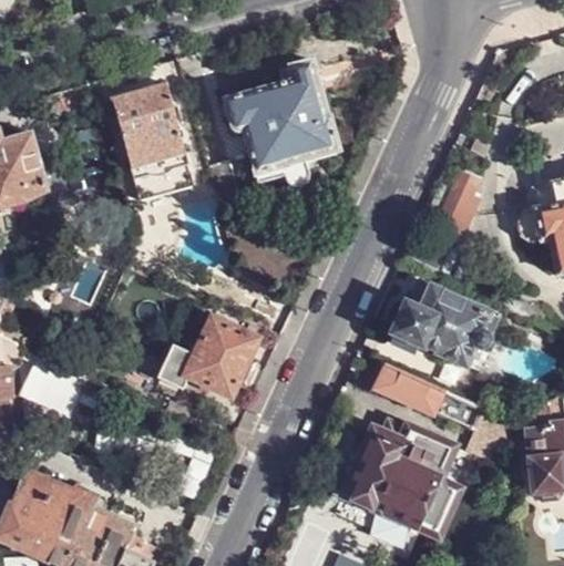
[(305,157),(325,151),(335,148),(337,148),(328,115),(327,115),(318,88),(322,86),(321,83),(318,84),(315,74),(319,74),(318,70),(315,71),(310,57),(287,64),(288,65),(278,69),(282,80),(222,98),(229,125),(235,131),(241,129),(255,183),(283,175),(285,179),(287,184),(294,187),(301,186),(307,181),(309,174),(305,157)]
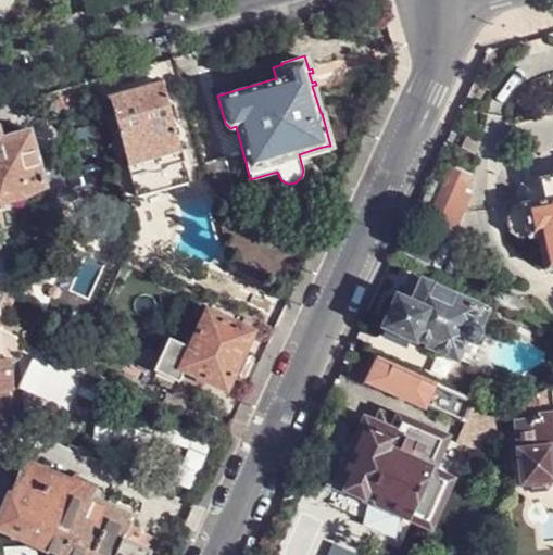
[(162,82),(109,96),(112,108),(137,194),(189,179),(162,84),(162,82)]
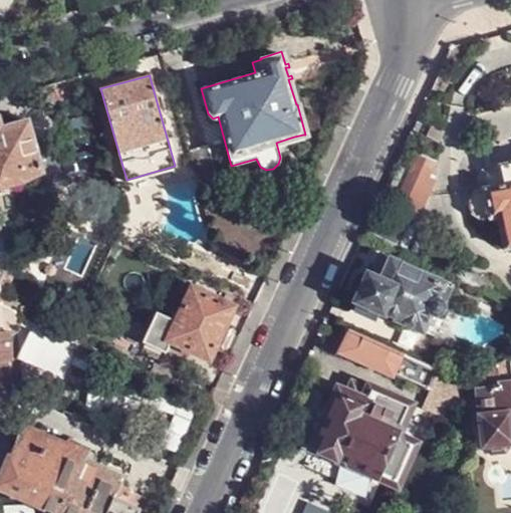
[(0,192),(16,187),(14,178),(41,170),(26,120),(1,129),(0,124),(0,192)]
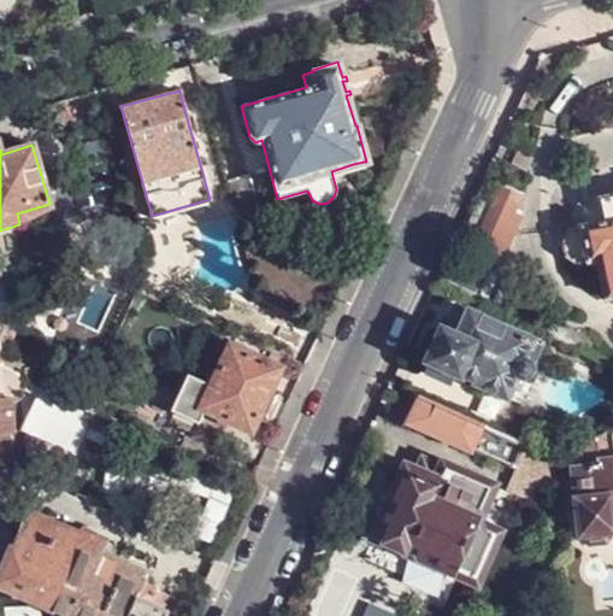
[(249,174),(225,180),(233,205),(234,211),(236,217),(242,220),(251,220),(255,213),(258,206),(249,174)]
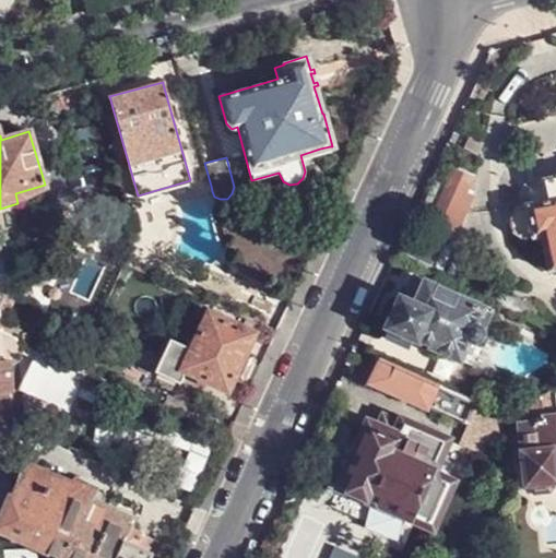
[(518,203),(511,214),(513,228),(525,237),(541,234),(548,268),(555,266),(555,168),(548,170),(549,175),(544,177),(545,179),(544,188),(540,196),(532,200),(518,203)]
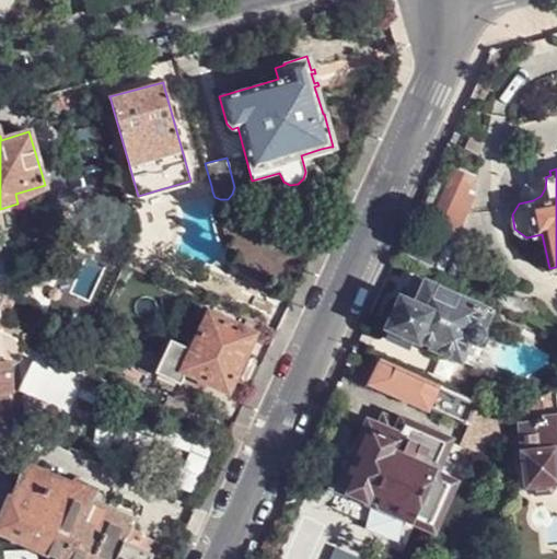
[(437,225),(456,233),(473,196),(466,195),(474,177),(461,172),(437,225)]
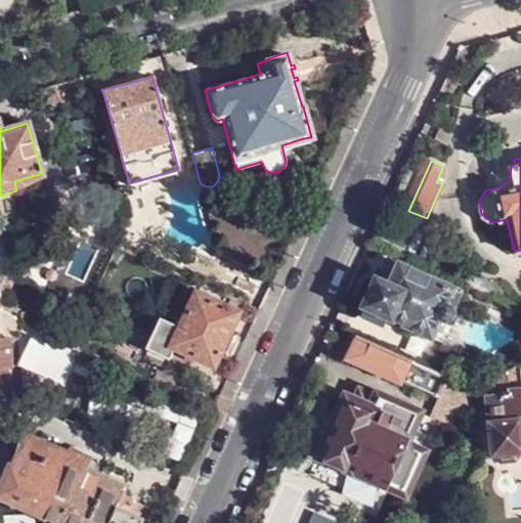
[(388,286),(398,263),(386,258),(377,279),(388,286)]
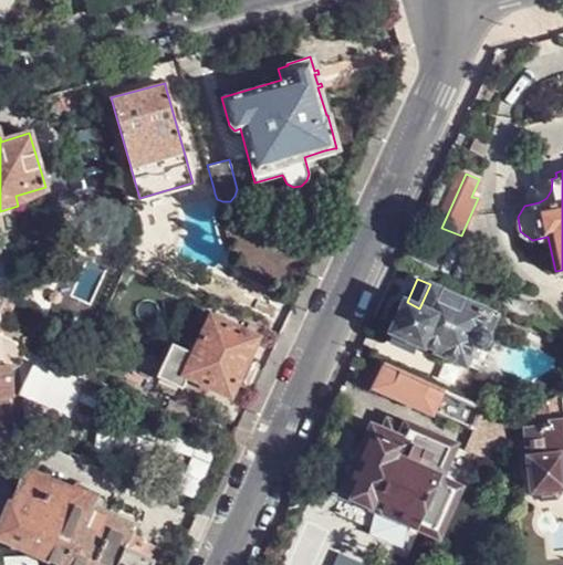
[(496,314),(430,284),(419,309),(407,302),(404,301),(392,328),(395,330),(392,339),(412,347),(416,339),(462,361),(472,339),(478,342),(485,339),(496,314)]
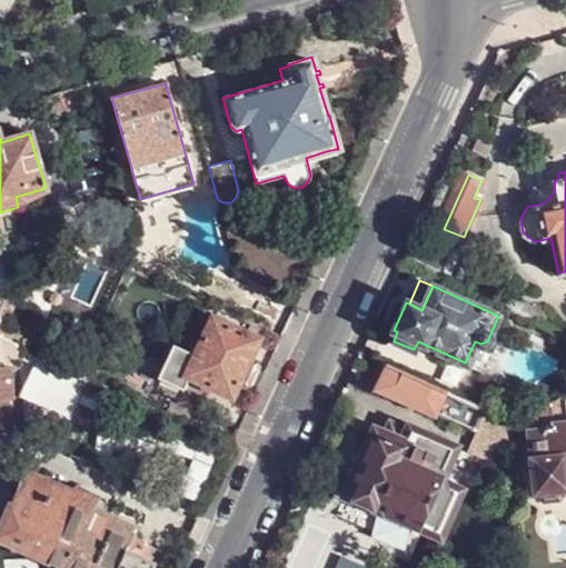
[(158,376),(184,388),(191,371),(205,378),(204,381),(231,395),(238,378),(244,380),(251,362),(247,360),(257,338),(214,317),(209,326),(202,324),(197,338),(202,340),(197,354),(174,344),(158,376)]
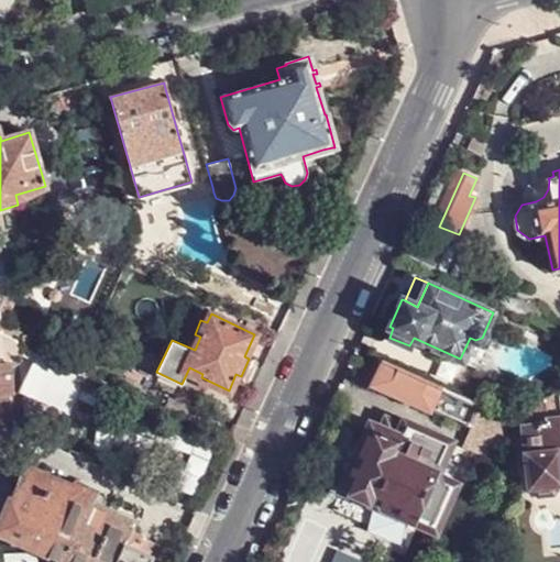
[(439,384),(383,360),(372,382),(428,407),(439,384)]
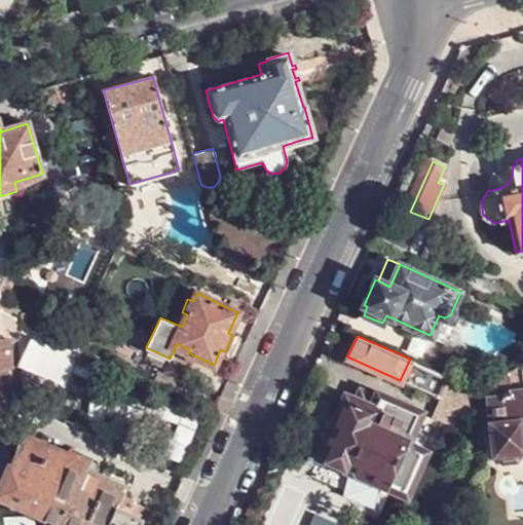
[(0,389),(7,388),(5,368),(10,368),(6,337),(0,337),(0,389)]
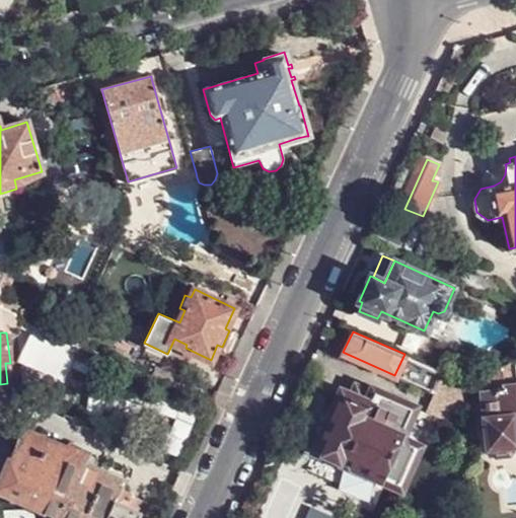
[(432,392),(436,385),(442,371),(404,354),(394,375),(432,392)]
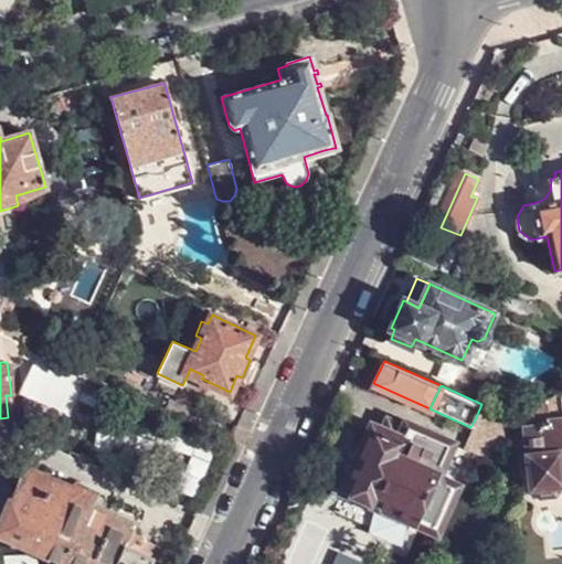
[(557,418),(554,391),(527,405),(528,419),(549,416),(550,419),(557,418)]
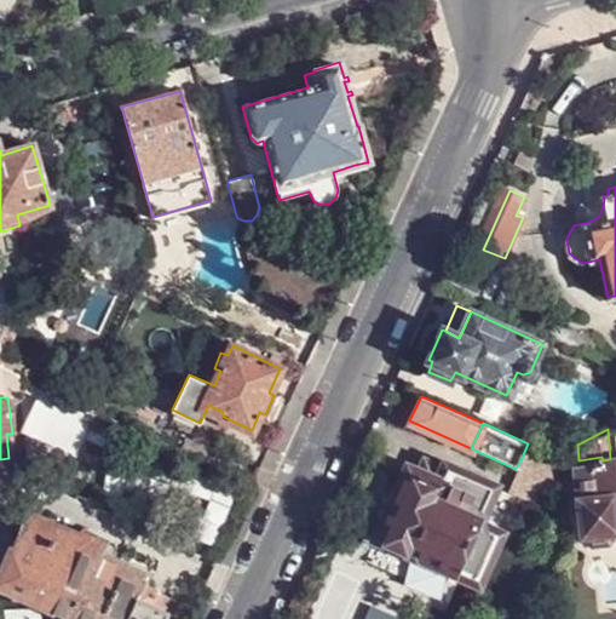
[(543,470),(552,454),(528,443),(520,460),(543,470)]
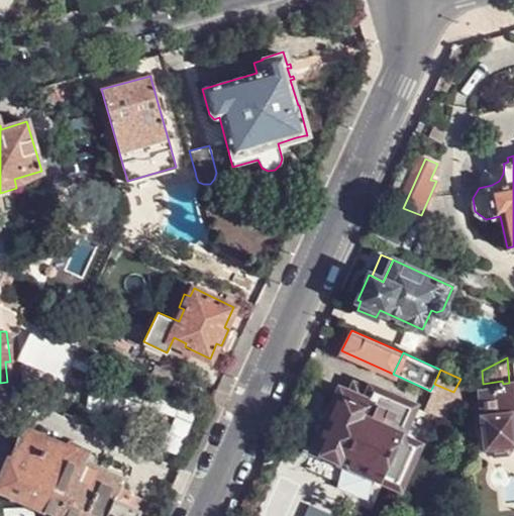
[(513,382),(509,383),(503,384),(502,381),(483,384),(484,389),(480,389),(486,445),(487,445),(488,450),(492,455),(508,454),(512,448),(511,442),(513,441),(513,382)]
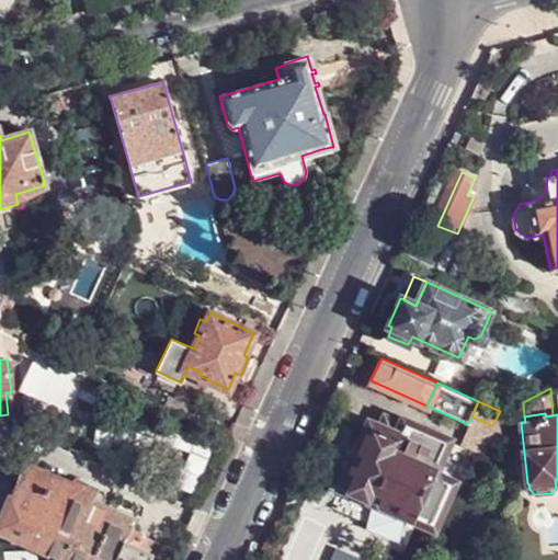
[(0,444),(6,444),(11,443),(8,414),(0,415),(0,444)]
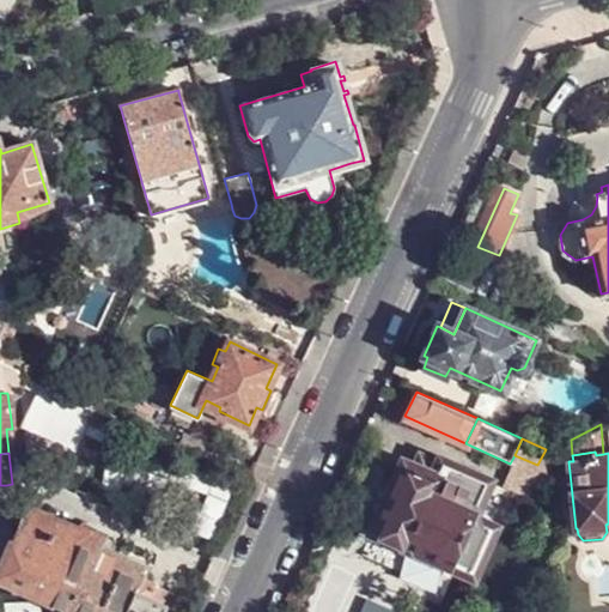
[(485,482),(427,456),(420,472),(403,465),(375,531),(407,546),(408,544),(472,571),(491,527),(468,516),(485,482)]
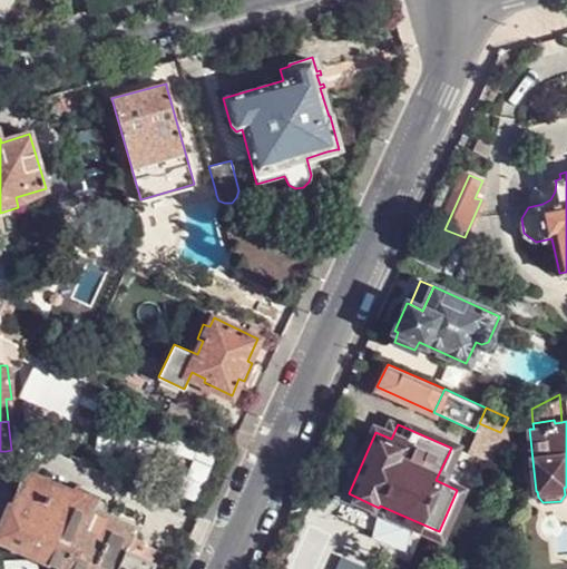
[(0,513),(8,512),(15,496),(12,494),(8,466),(0,467),(0,513)]
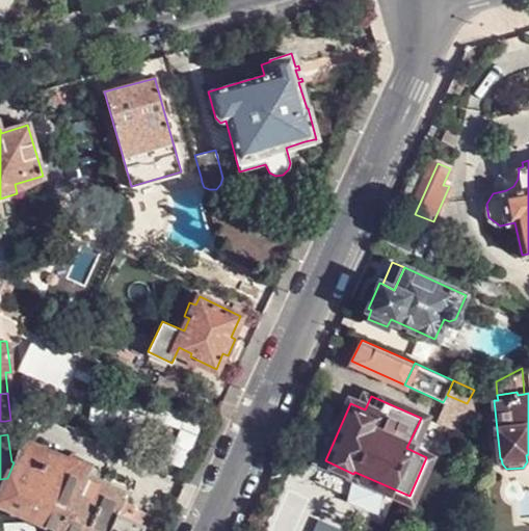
[(14,462),(7,478),(0,493),(0,498),(2,503),(56,529),(55,530),(139,530),(142,526),(117,513),(122,505),(128,494),(94,477),(97,470),(97,468),(90,465),(91,463),(70,454),(68,459),(26,439),(25,440),(14,462)]
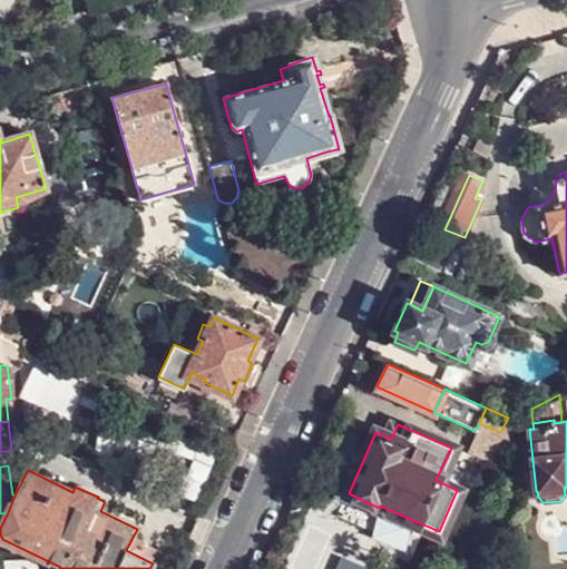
[(126,550),(153,563),(157,553),(140,546),(142,543),(130,541),(126,550)]
